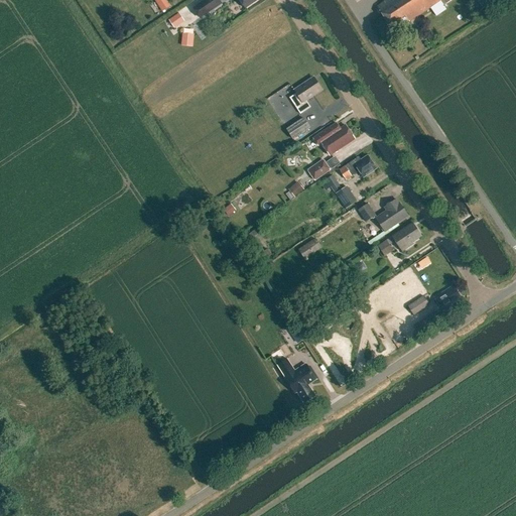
[(162,11),(170,5),(167,1),(164,3),(162,0),(155,0),(162,11)]
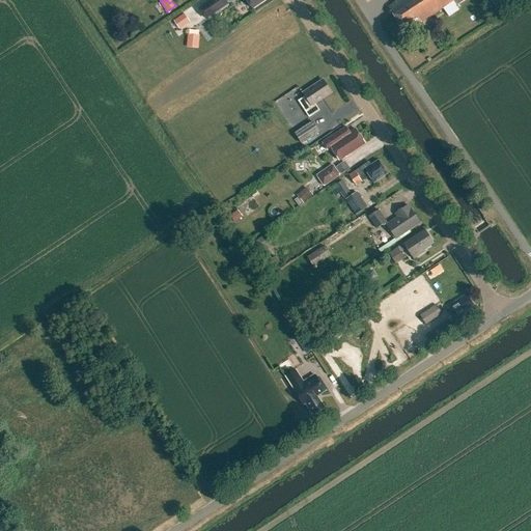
[(205,19),(219,9),(227,4),(224,0),(211,0),(198,8),(205,19)]
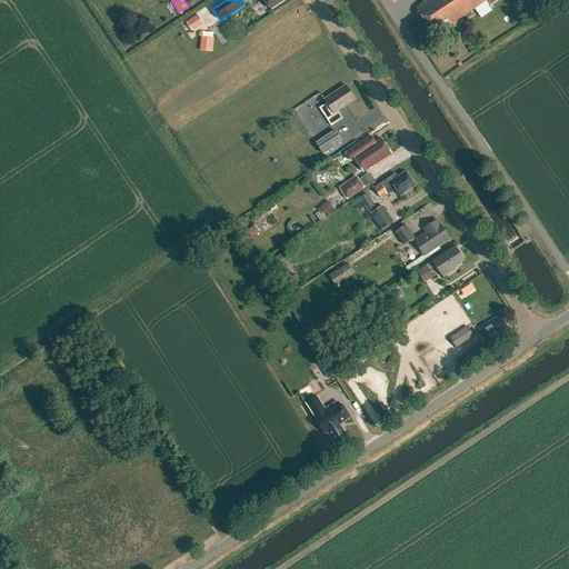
[(262,0),(270,10),(283,0),(262,0)]
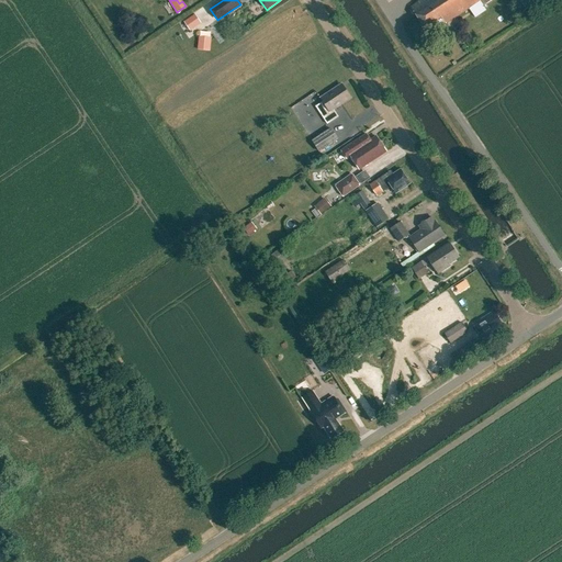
[(482,6),(490,0),(420,0),(411,7),(427,33),(438,25),(439,27),(446,23),(446,24),(480,1),(482,6)]
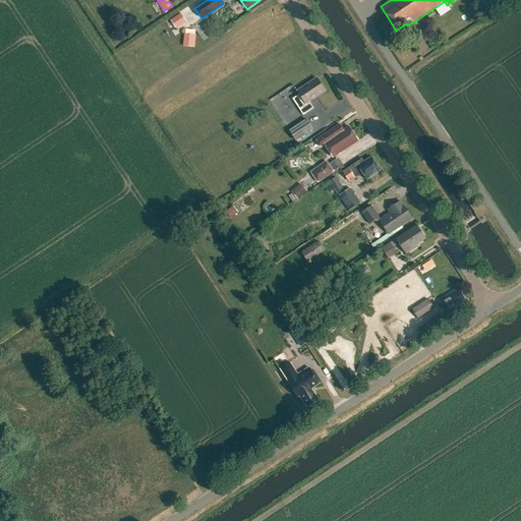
[(475,0),(483,12),(500,0),(475,0)]
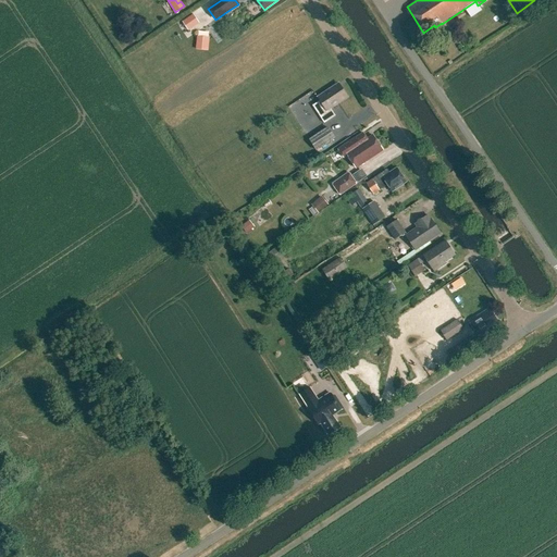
[(193,14),(182,22),(187,31),(199,23),(193,14)]
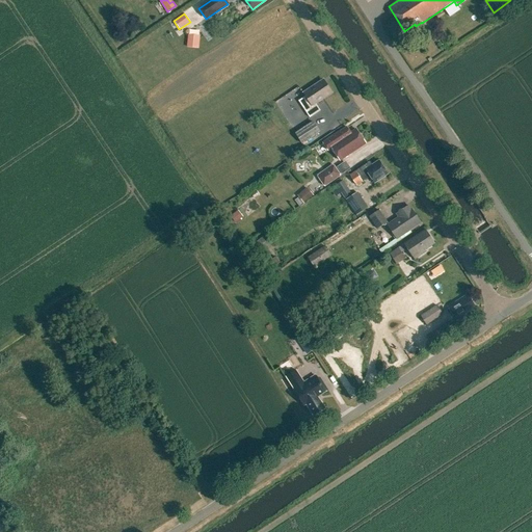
[(188,36),(187,47),(197,48),(198,37),(188,36)]
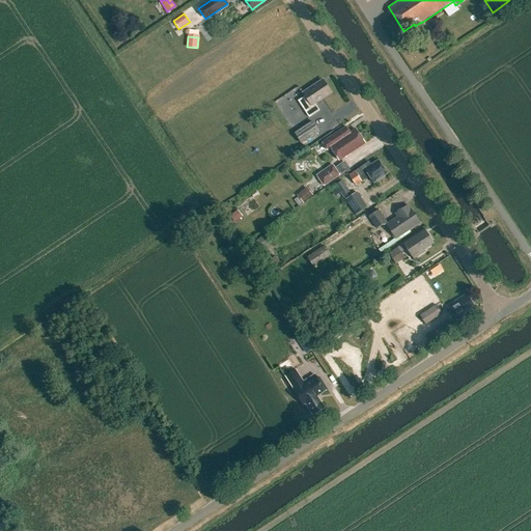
[(309,117),(319,110),(315,104),(332,92),(323,80),(303,93),(304,96),(298,101),(309,117)]
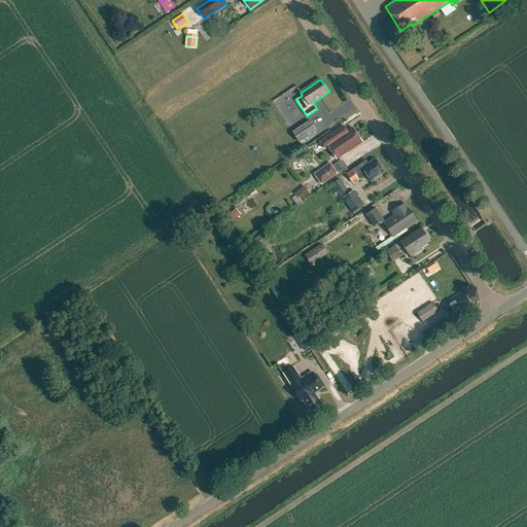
[(300,142),(317,132),(310,120),(293,132),(300,142)]
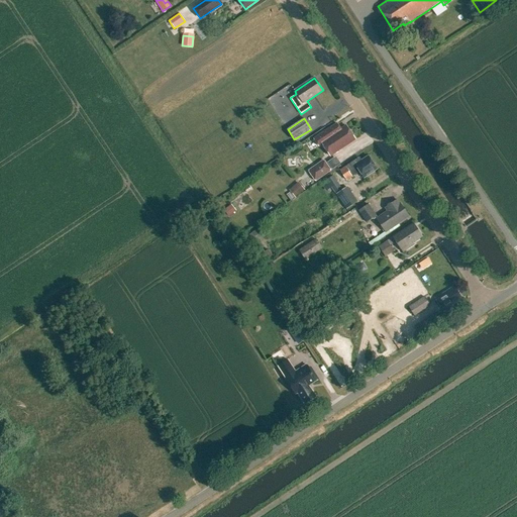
[(313,139),(318,146),(322,144),(330,157),(355,139),(346,126),(340,129),(337,124),(313,139)]
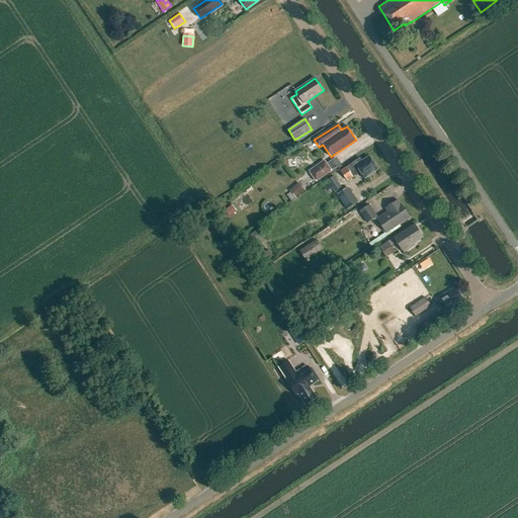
[(367,157),(355,165),(363,178),(376,169),(367,157)]
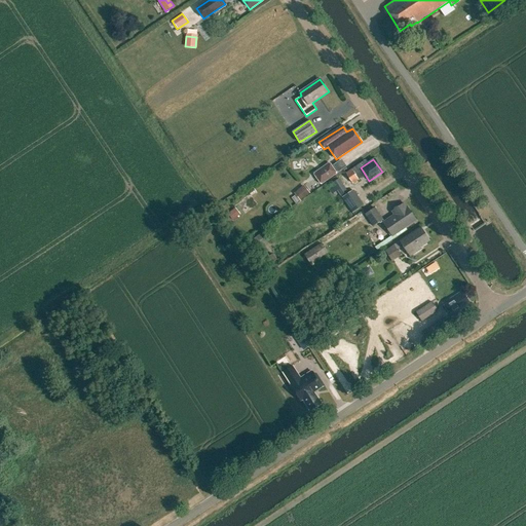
[(293,162),(294,170),(302,170),(301,161),(293,162)]
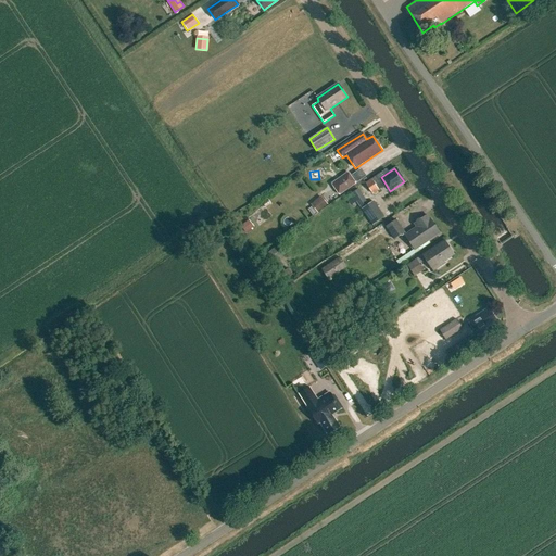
[(339,194),(355,184),(348,173),(331,184),(339,194)]
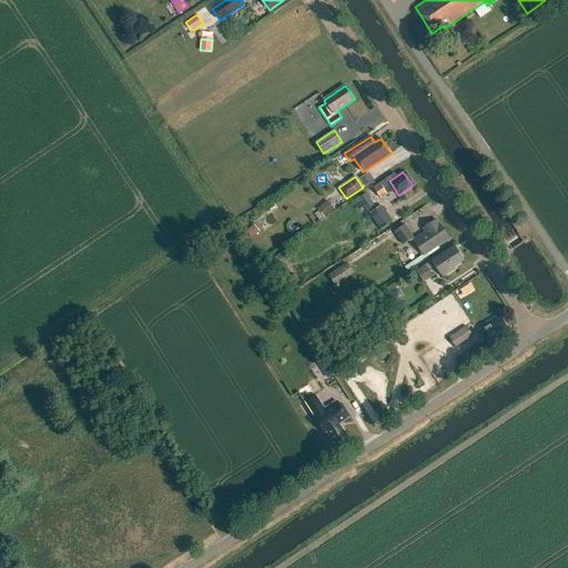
[(358,199),(368,213),(379,230),(393,221),(382,204),(375,209),(365,193),(358,199)]
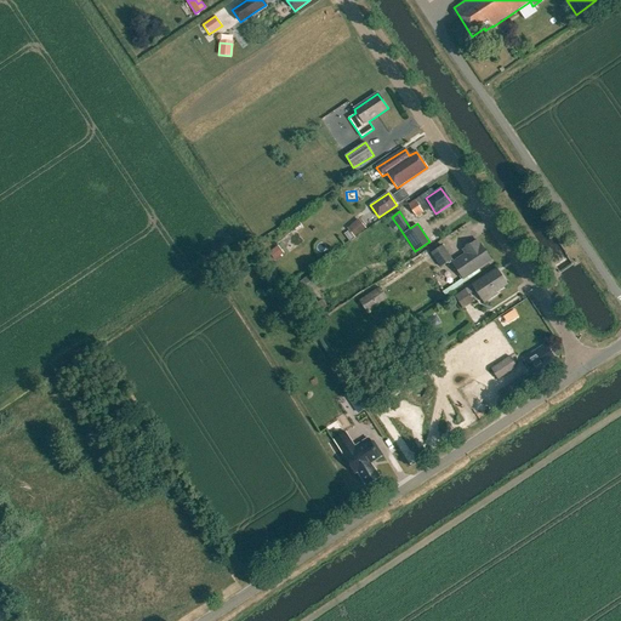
[(354,237),(364,228),(358,221),(348,229),(354,237)]
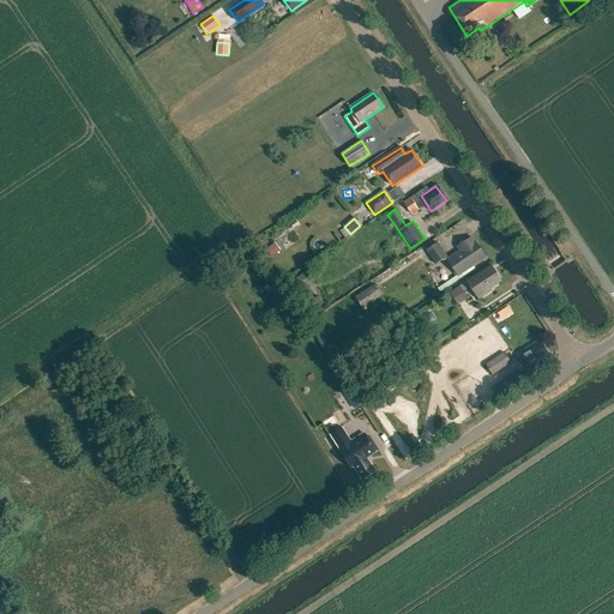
[(458,276),(485,257),(471,238),(457,247),(461,251),(447,260),(458,276)]
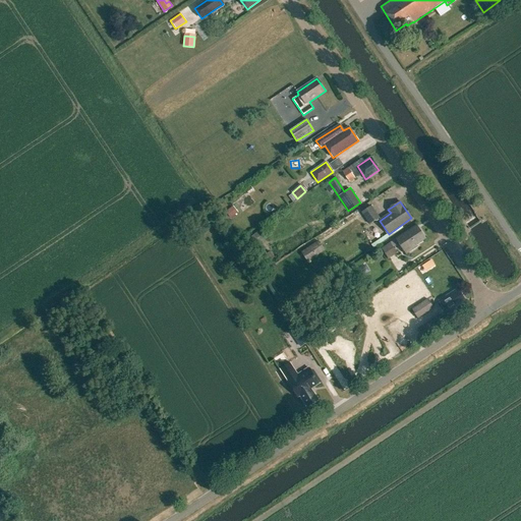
[(369,224),(380,217),(371,205),(361,212),(369,224)]
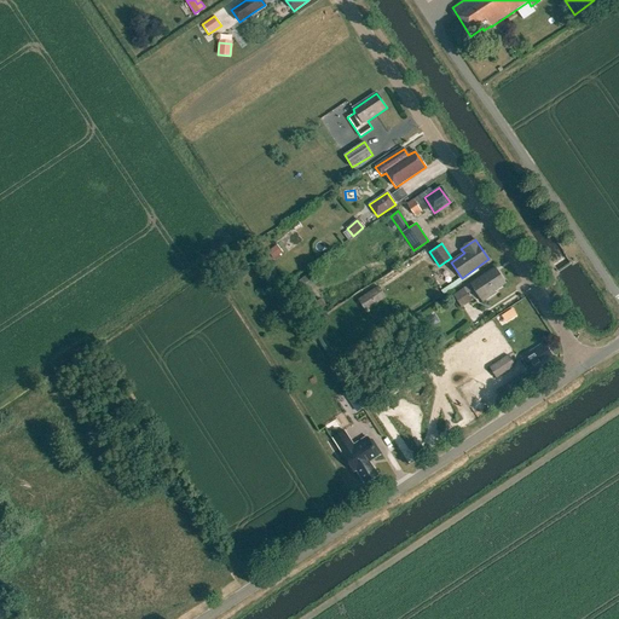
[(272,260),(282,253),(277,246),(266,253),(272,260)]
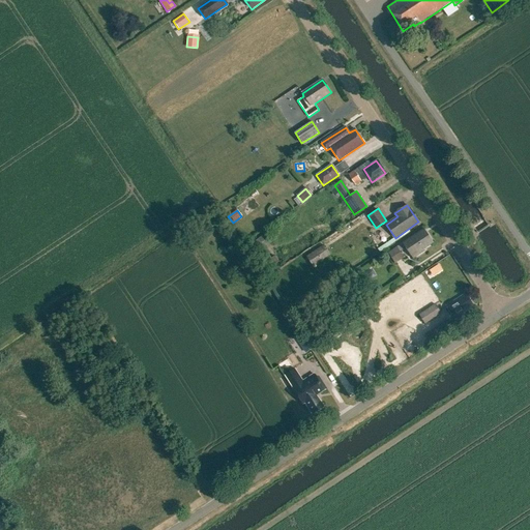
[(412,259),(425,251),(424,249),(434,243),(424,229),(403,243),(412,259)]
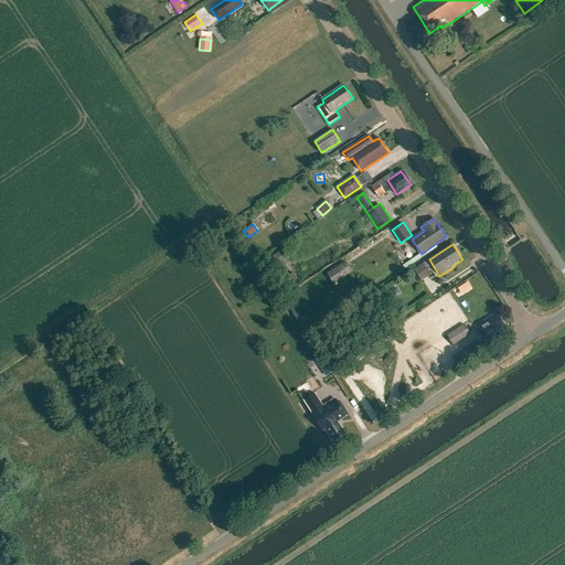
[(270,258),(277,267),(288,259),(281,251),(270,258)]
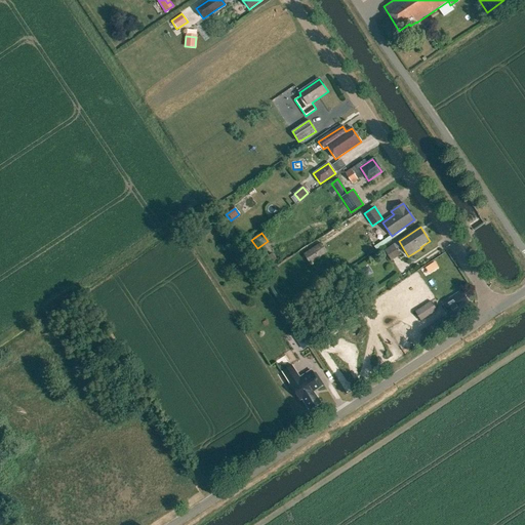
[(310,264),(327,251),(321,242),(304,253),(310,264)]
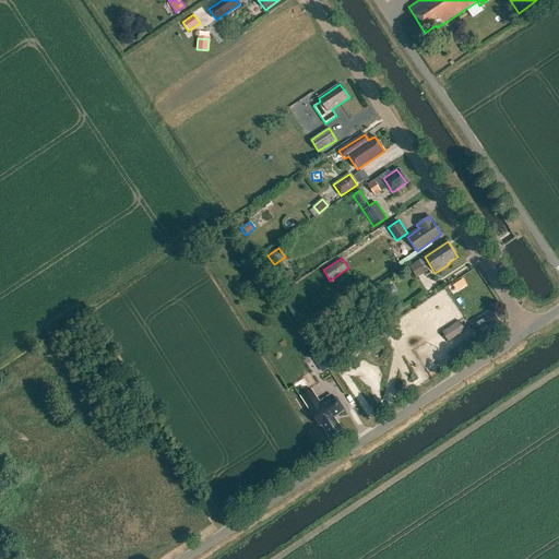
[(416,278),(426,272),(418,261),(405,270),(407,275),(412,273),(416,278)]
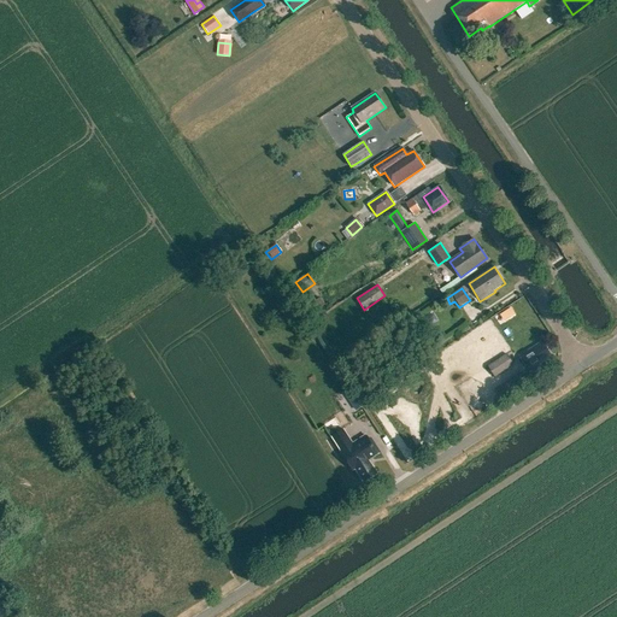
[(529,371),(536,366),(548,359),(547,356),(550,354),(542,342),(519,357),(529,371)]
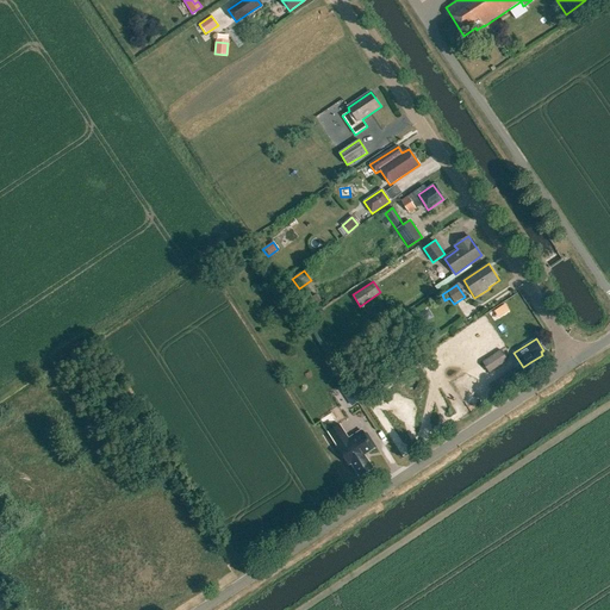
[(489,373),(505,362),(508,361),(500,350),(481,362),(483,363),(489,373)]
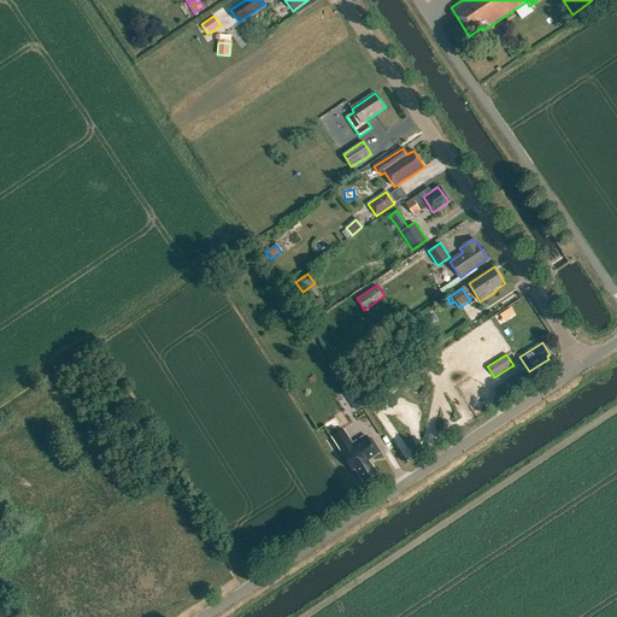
[(488,368),(482,371),(488,381),(494,377),(488,368)]
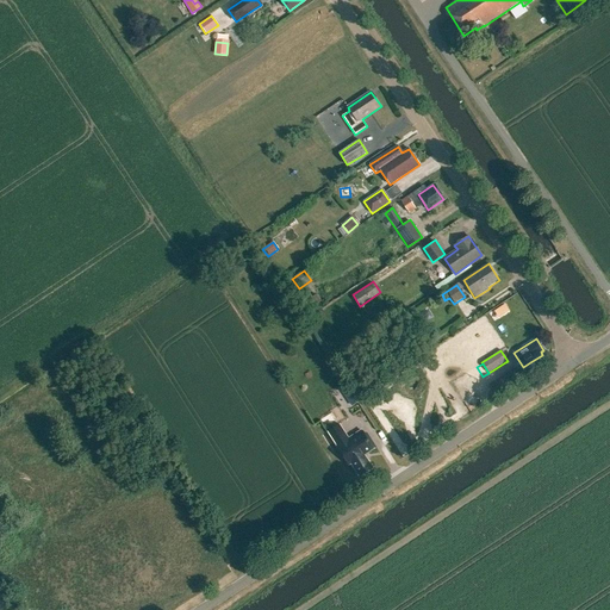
[(490,386),(495,393),(521,377),(516,369),(490,386)]
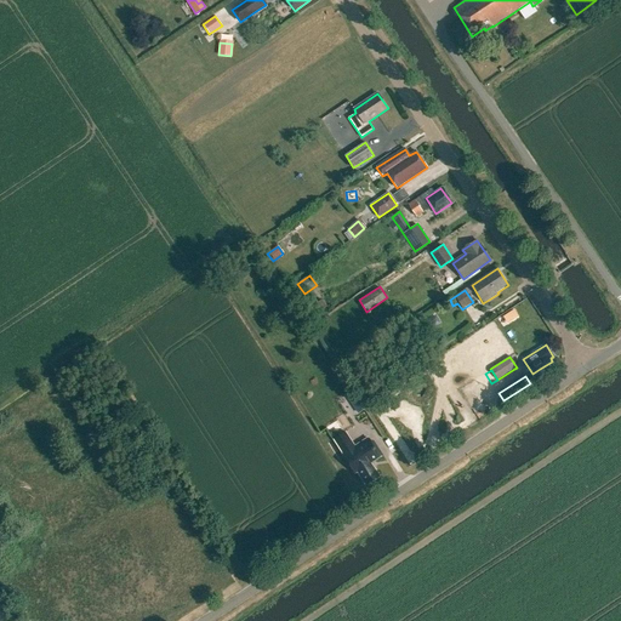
[(347,398),(358,414),(366,408),(355,392),(347,398)]
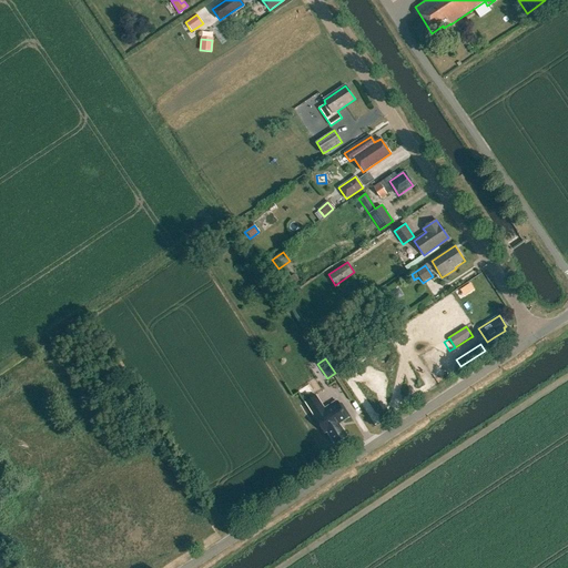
[(313,416),(321,428),(325,434),(327,432),(335,444),(346,436),(338,424),(347,418),(336,401),(324,408),(315,395),(305,403),(314,416),(313,416)]
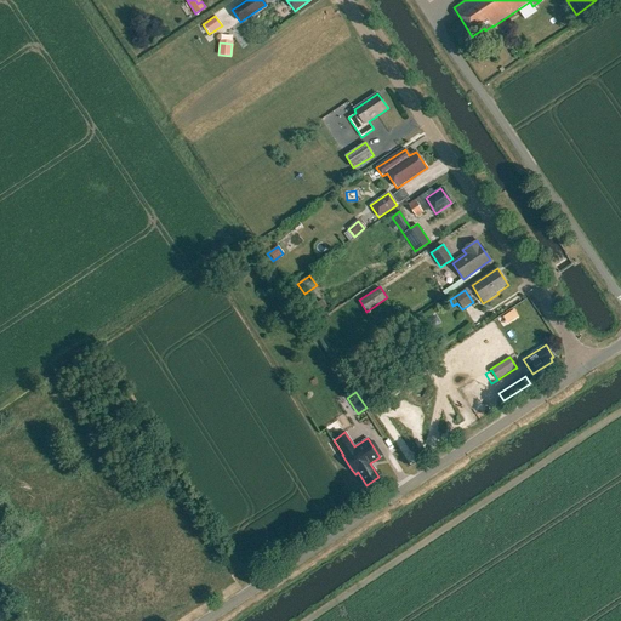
[(12,607),(1,614),(5,620),(16,614),(12,607)]
